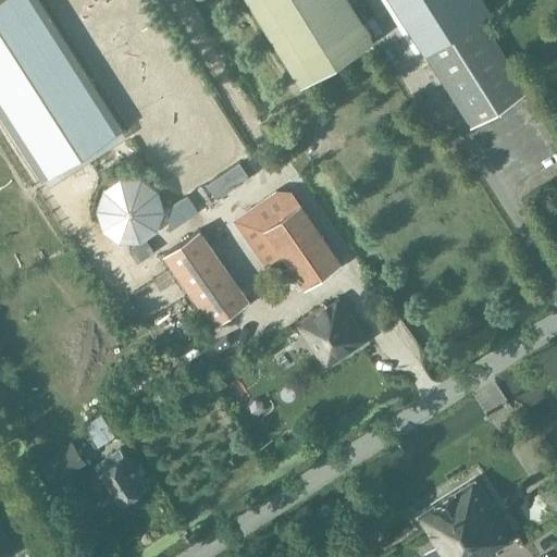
[(0,0),(0,110),(40,176),(119,128),(39,0),(0,0)]
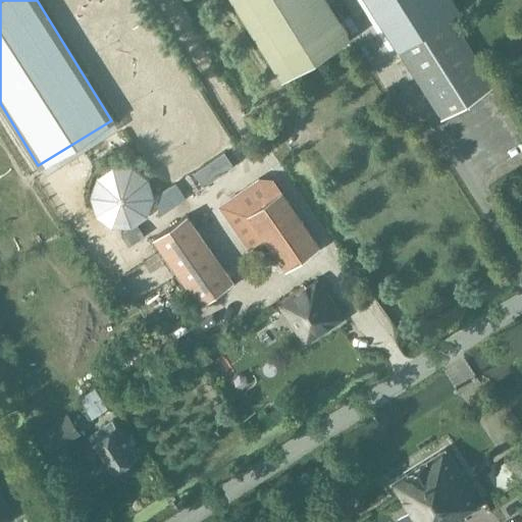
[(227,0),(277,82),(348,38),(324,0),(227,0)]
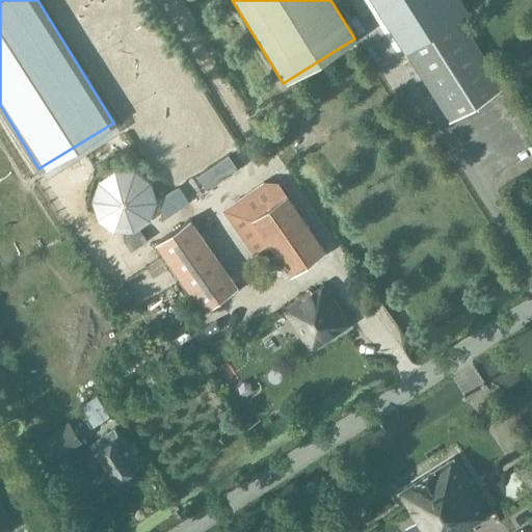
[(373,0),(406,51),(460,17),(468,11),(459,0),(373,0)]
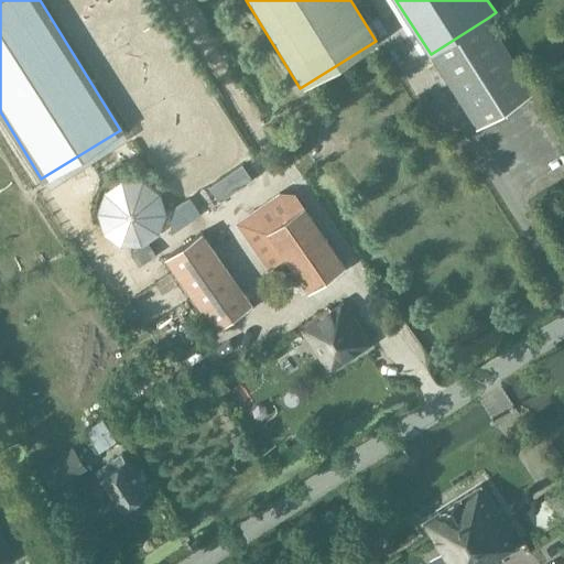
[(535,93),(488,18),(431,54),(477,129),(535,93)]
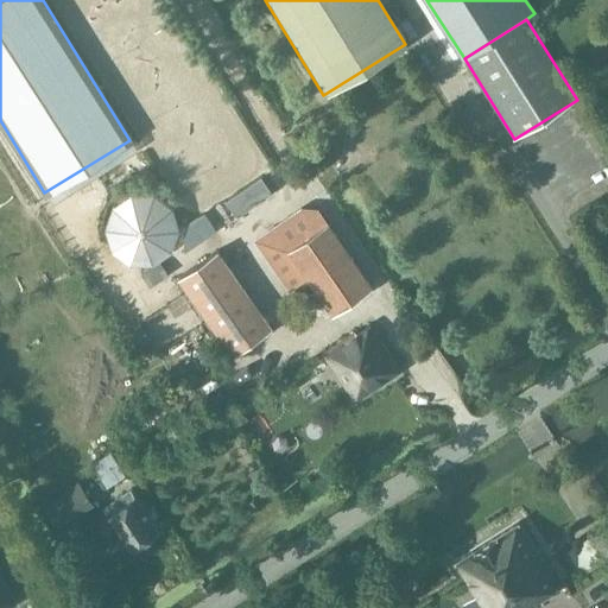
[(272,192),(261,177),(249,185),(260,201),(272,192)]
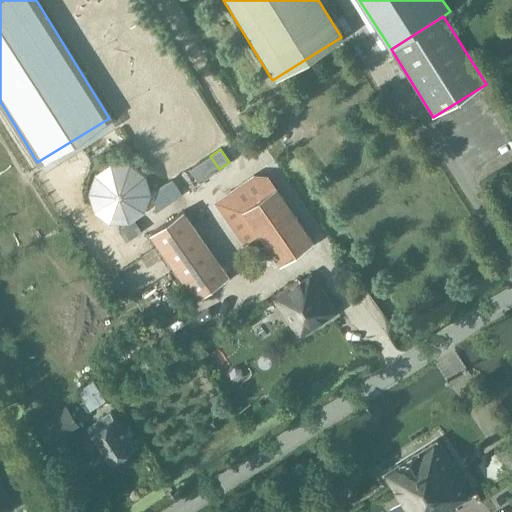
[(276,188),(270,179),(256,177),(261,185),(228,208),(250,241),(260,234),(243,211),(276,188)]
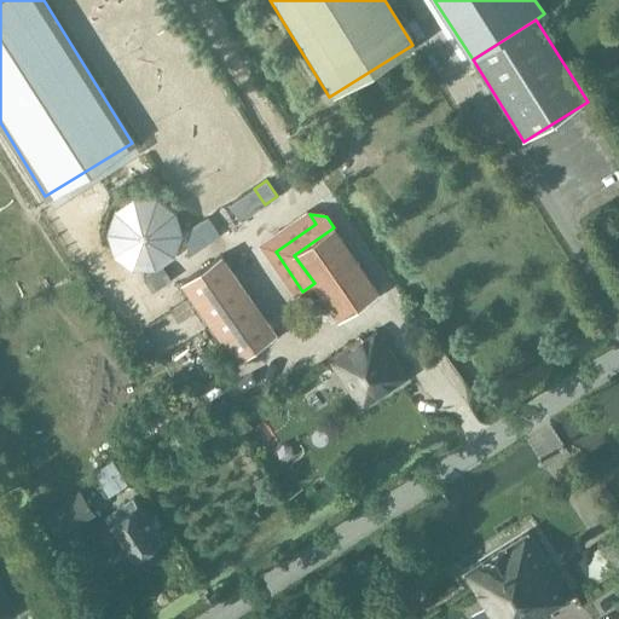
[(334,227),(294,255),(314,283),(340,322),(380,295),(334,227)]
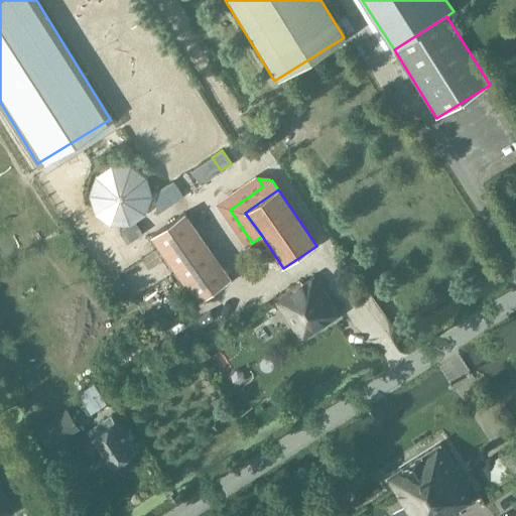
[(231,278),(185,213),(152,236),(199,301),(231,278)]
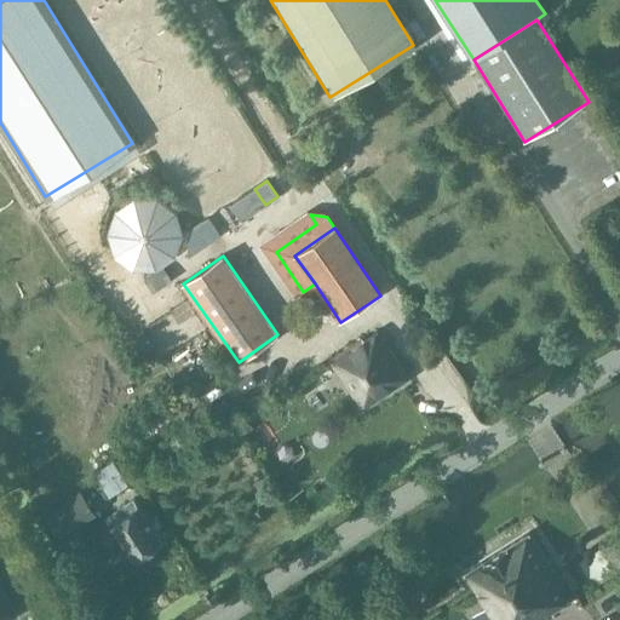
[(345,355),(333,365),(363,409),(408,379),(375,329),(343,351),(345,355)]
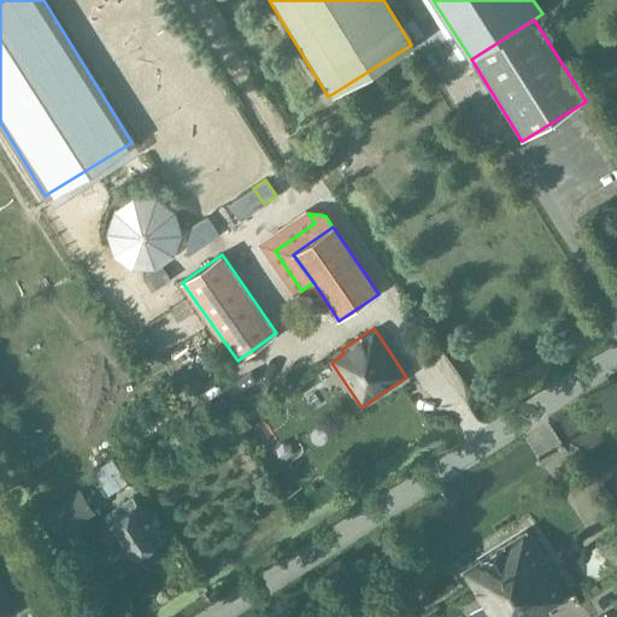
[(94,471),(111,495),(129,483),(112,459),(94,471)]
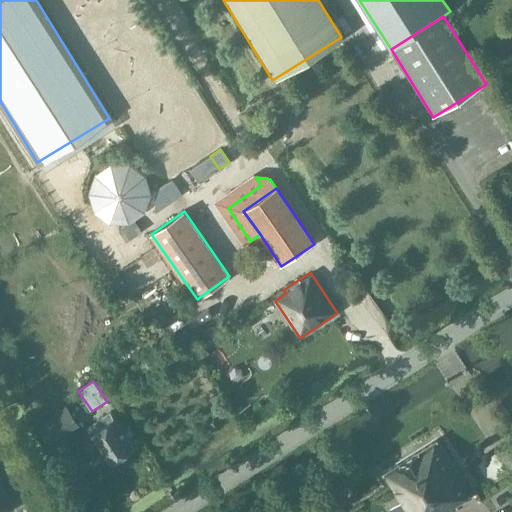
[(80,424),(67,405),(37,427),(50,445),(80,424)]
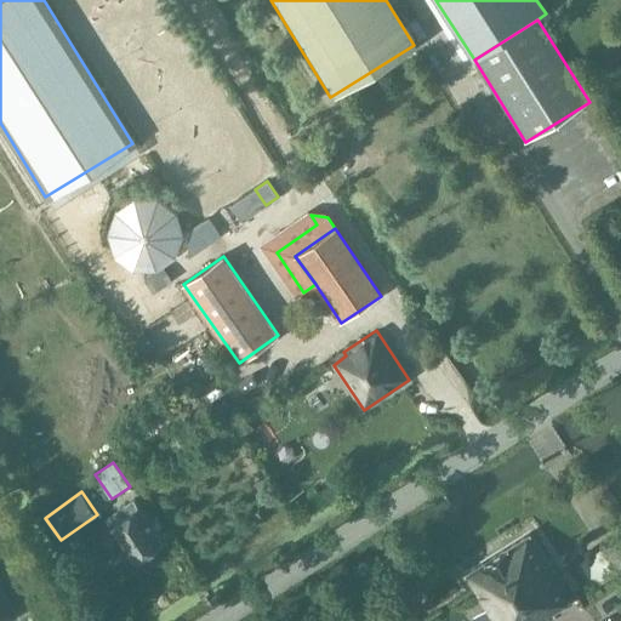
[(134,563),(164,543),(135,500),(106,519),(134,563)]
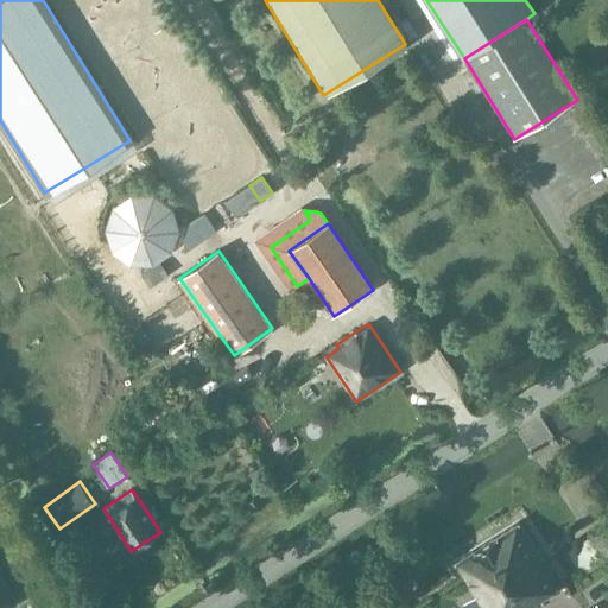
[(457,565),(483,607),(540,607),(545,606),(543,602),(561,591),(520,526),(457,565)]
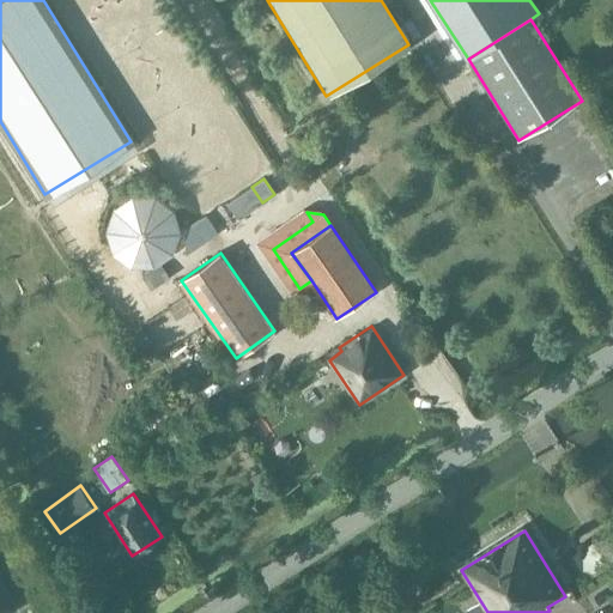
[(577,571),(599,558),(588,541),(566,554),(577,571)]
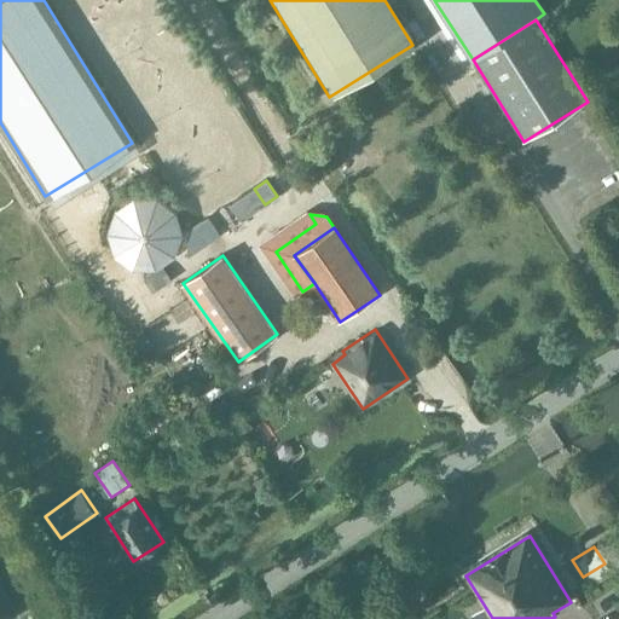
[(0,618),(5,618),(17,613),(0,585),(0,618)]
